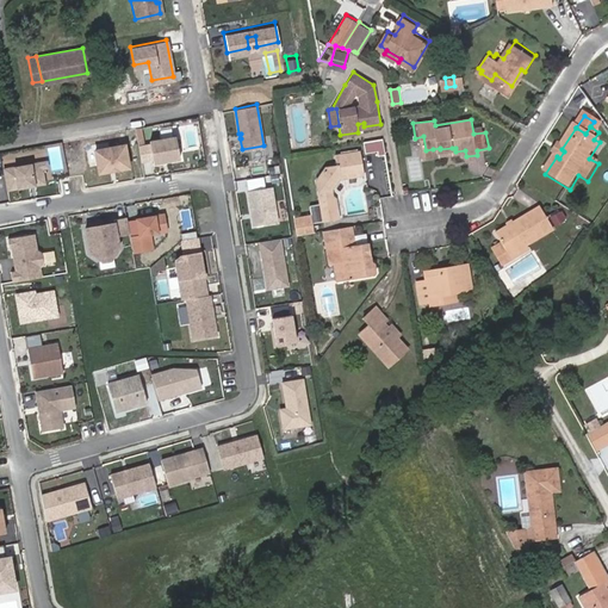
[(180,157),(175,136),(150,141),(154,162),(180,157)]
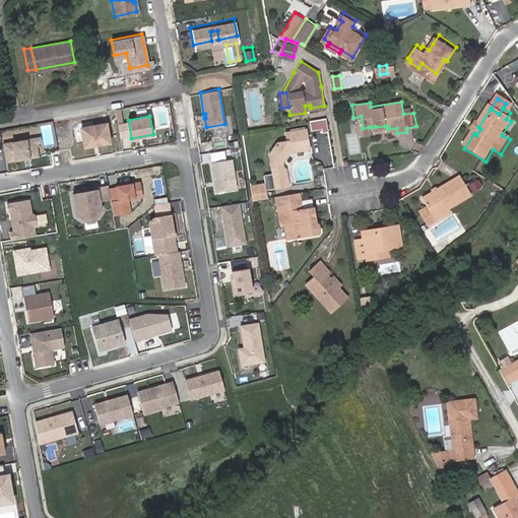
[(329,130),(328,118),(310,120),(312,129),(322,128),(323,131),(329,130)]
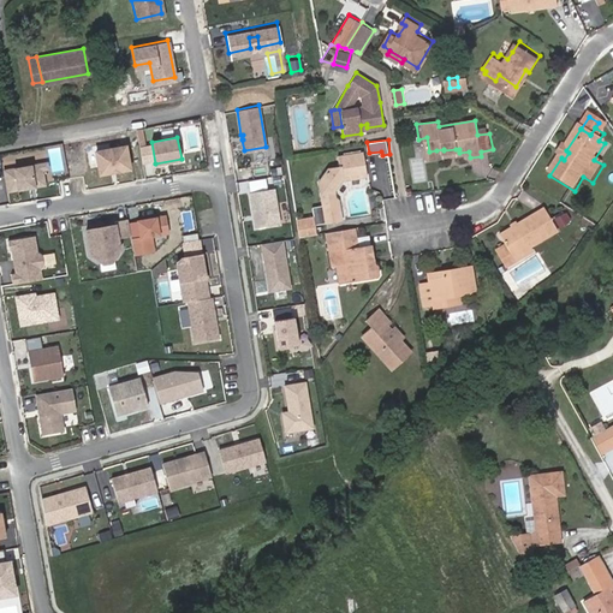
[(131,167),(128,146),(97,152),(102,173),(131,167)]
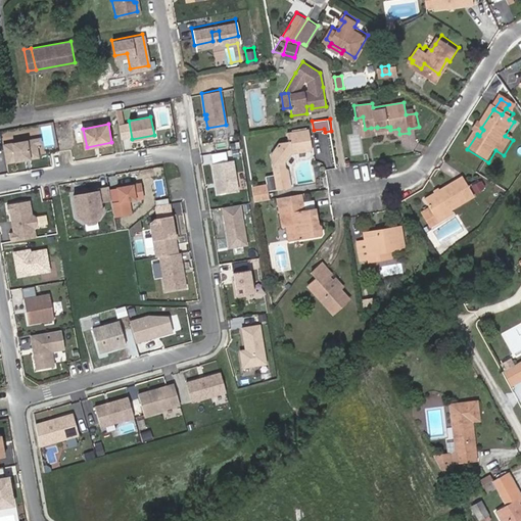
[(475,133),(477,134),(479,136),(483,130),(481,128),(479,127),(475,133)]
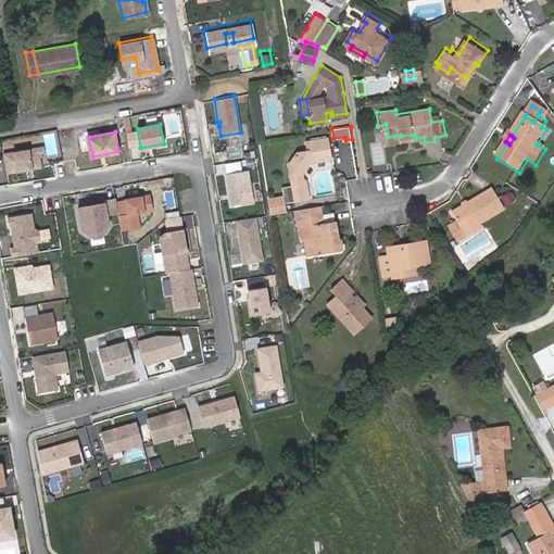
[(302,181),(305,180),(303,173),(312,163),(335,160),(330,137),(313,140),(309,149),(299,151),(290,164),(297,199),(312,197),(310,189),(303,189),(302,181)]
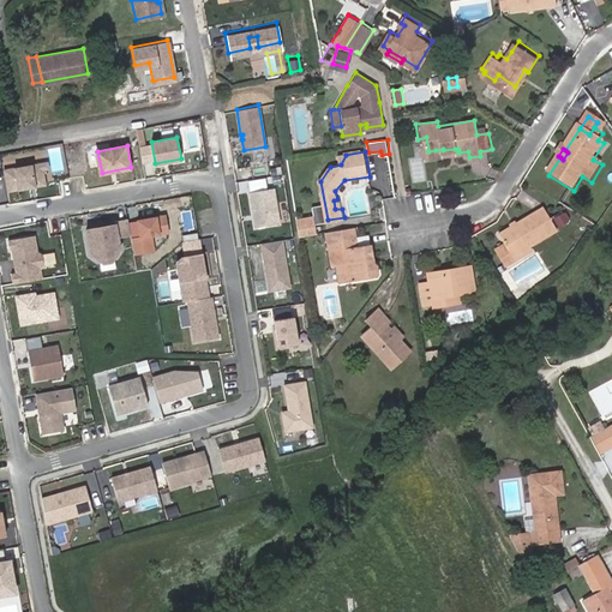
[(6,191),(45,184),(41,169),(47,168),(46,161),(3,169),(6,191)]
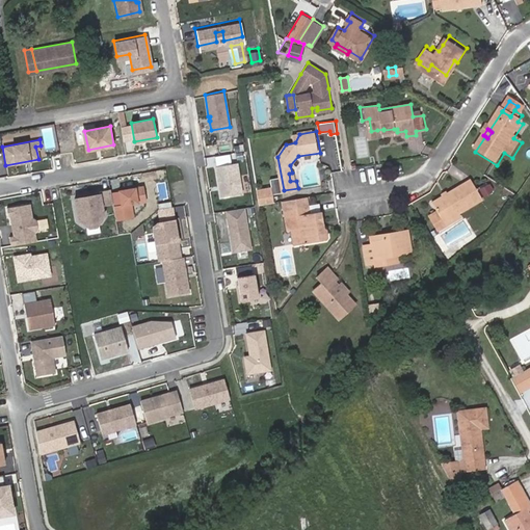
[(216,153),(216,161),(239,159),(238,151),(216,153)]
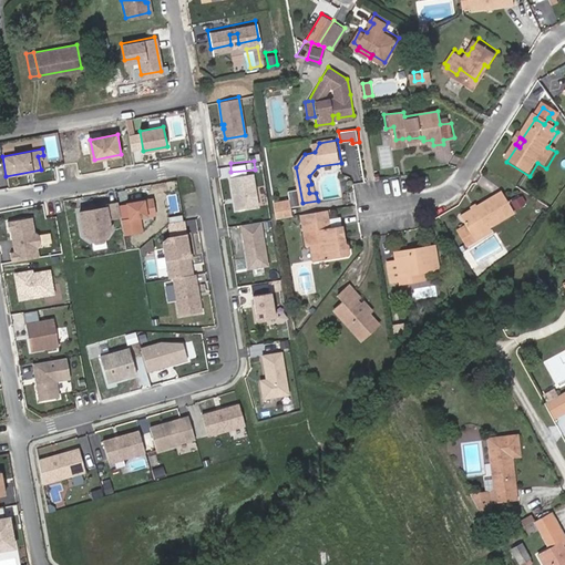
[(258,205),(253,173),(232,176),(237,208),(258,205)]
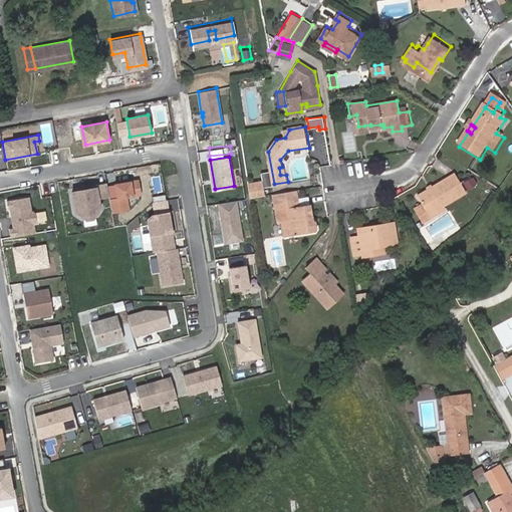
[(418,200),(424,209),(429,218),(445,209),(467,195),(456,177),(418,200)]
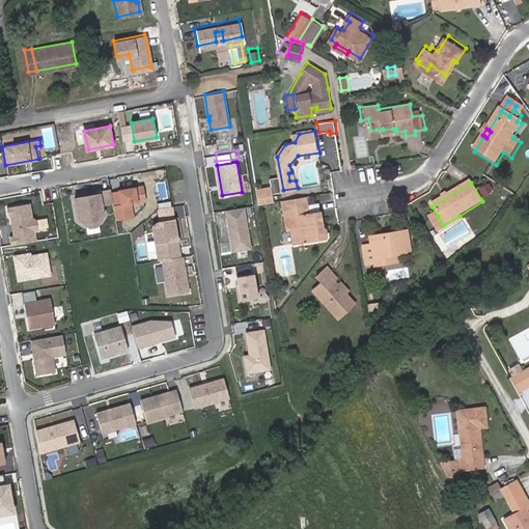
[(142,185),(118,190),(121,204),(113,205),(116,219),(133,216),(131,203),(145,200),(142,185)]
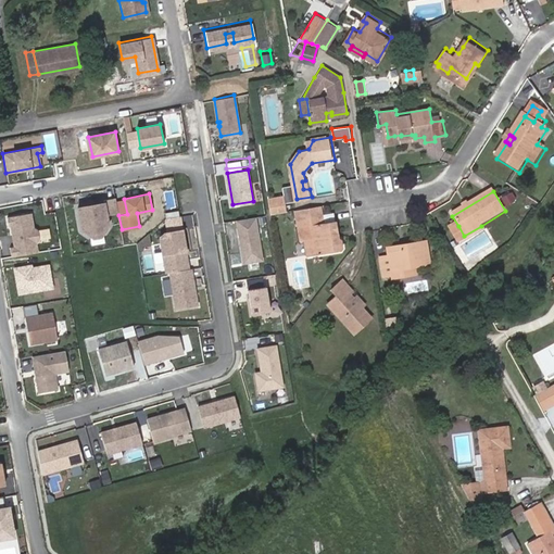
[(511,196),(503,201),(507,208),(515,203),(511,196)]
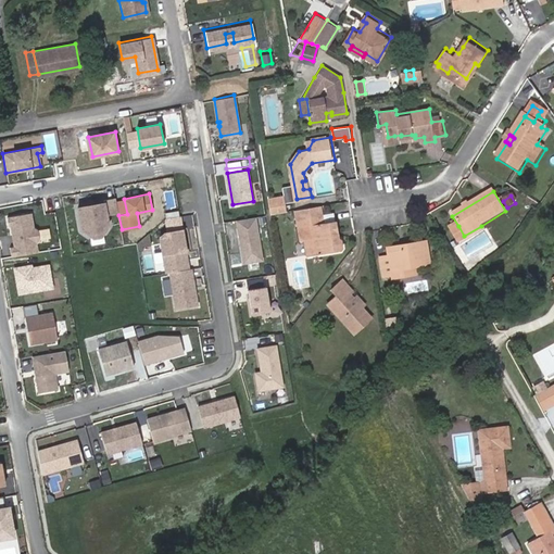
[(104,202),(78,208),(83,230),(89,235),(104,231),(109,225),(106,214),(118,212),(115,198),(103,200),(104,202)]
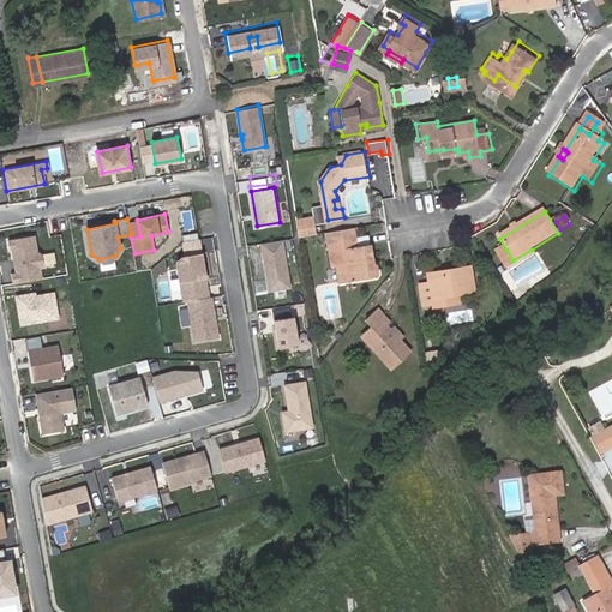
[(313,233),(312,222),(297,225),(299,237),(313,233)]
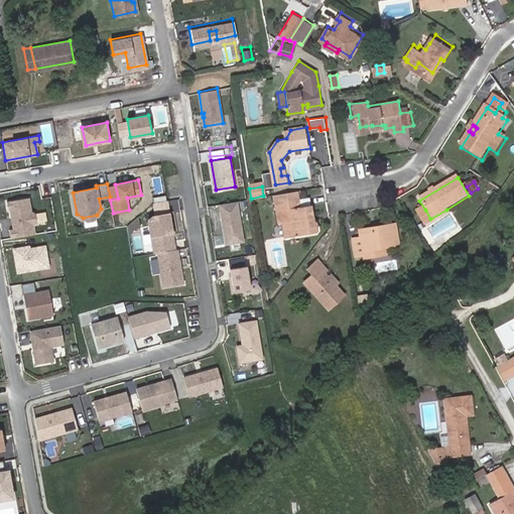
[(300,198),(299,189),(275,194),(276,202),(300,198)]
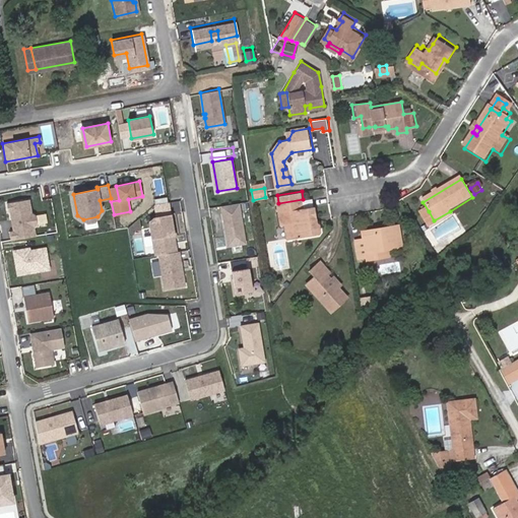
[(317,217),(315,206),(305,207),(303,199),(278,203),(282,224),(289,223),(292,238),(301,237),(301,238),(322,235),(320,221),(315,222),(314,217),(317,217)]
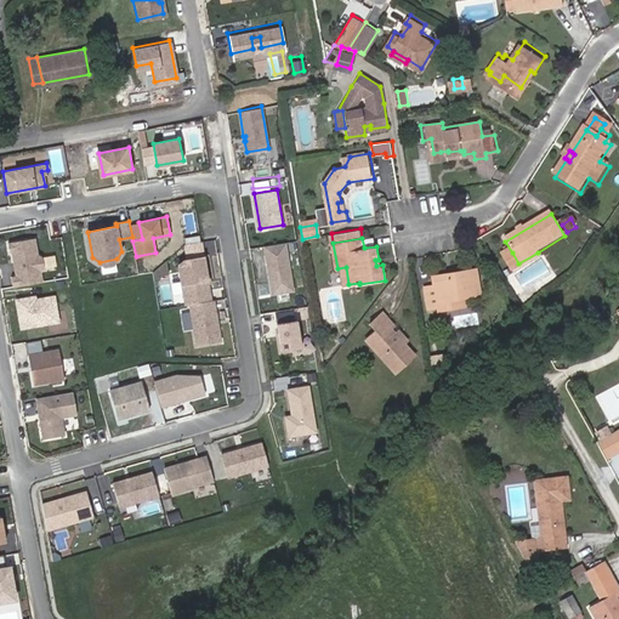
[(10,278),(12,288),(41,283),(40,273),(44,268),(41,259),(37,255),(34,239),(7,244),(9,254),(11,254),(12,263),(16,263),(16,267),(13,267),(15,277),(10,278)]
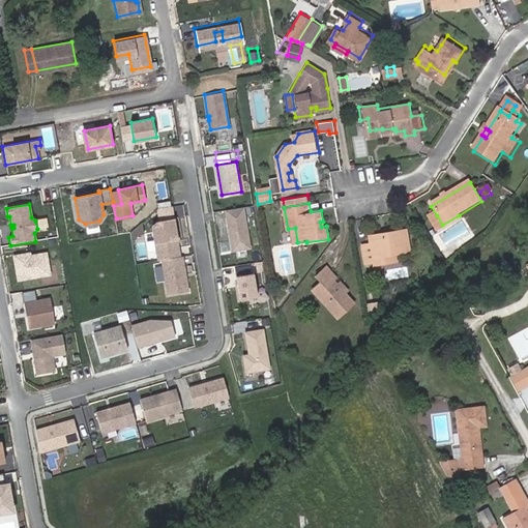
[(252,247),(244,207),(227,209),(233,251),(252,247)]
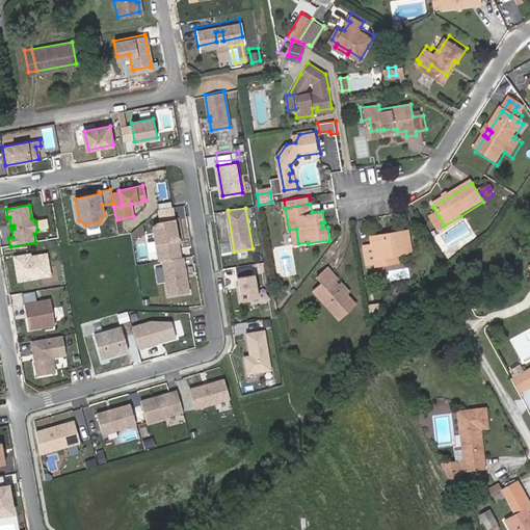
[(462,220),(460,216),(444,226),(439,216),(431,220),(440,235),(462,220)]
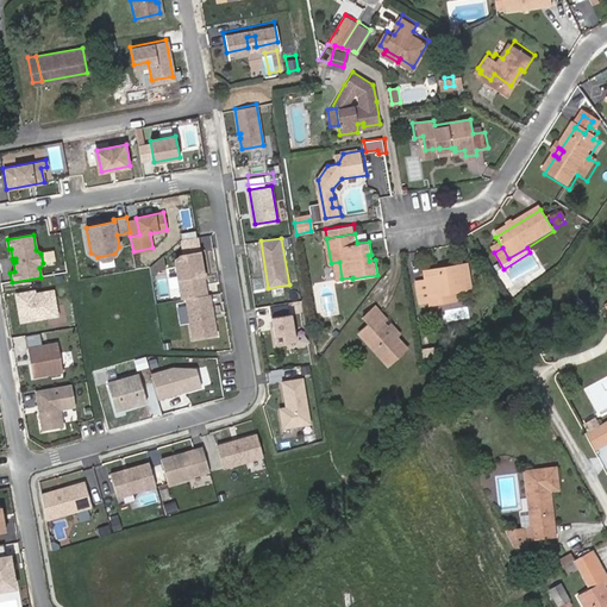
[(176,261),(183,299),(187,299),(208,295),(201,252),(182,256),(176,261)]
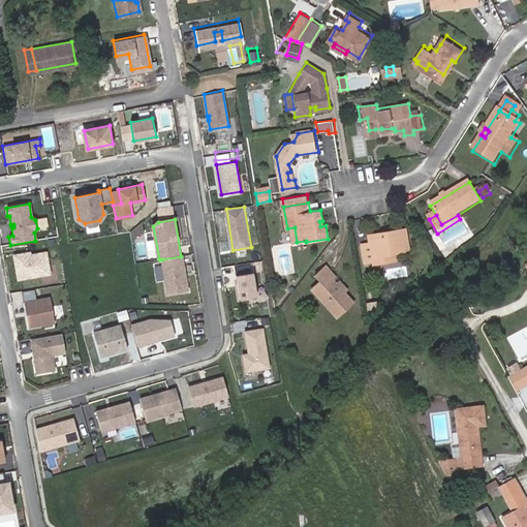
[(383,257),(394,255),(408,253),(404,231),(384,235),(384,238),(368,241),(369,245),(361,247),(364,265),(372,264),(372,267),(384,265),(383,257)]
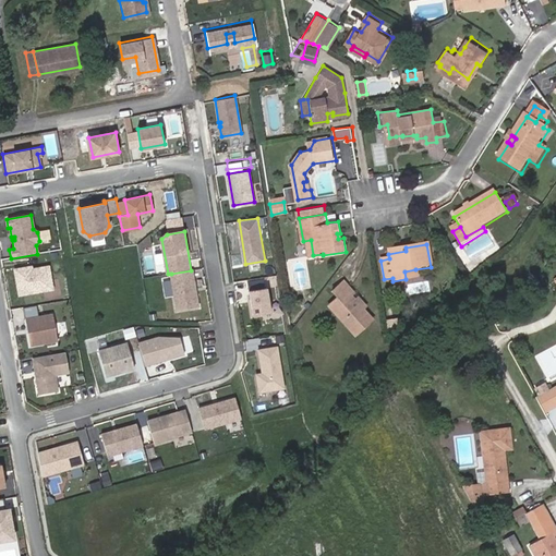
[(14,270),(19,295),(52,289),(48,267),(38,268),(37,270),(34,270),(34,269),(31,270),(31,267),(14,270)]
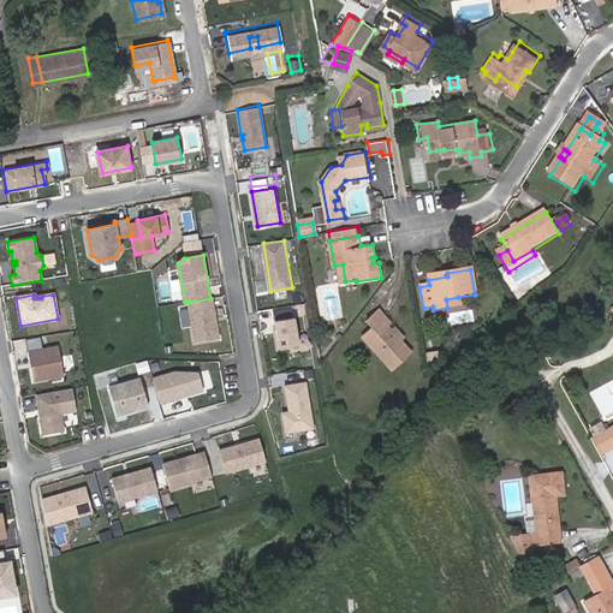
[(220,338),(213,297),(210,298),(189,302),(196,343),(220,338)]
